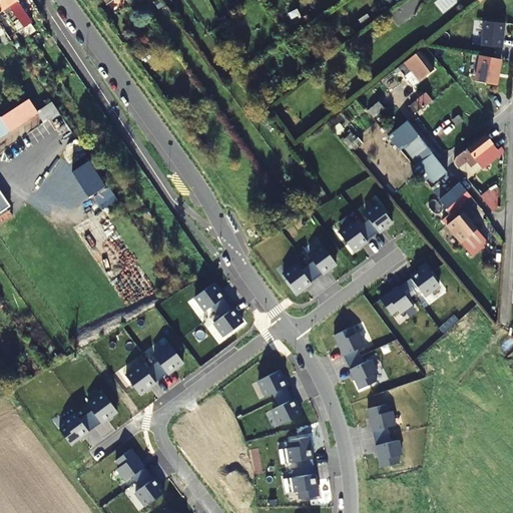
[(24,38),(28,35),(4,0),(0,0),(0,12),(0,13),(0,12),(0,24),(2,27),(14,45),(17,43),(15,39),(17,37),(15,34),(19,31),(24,38)]
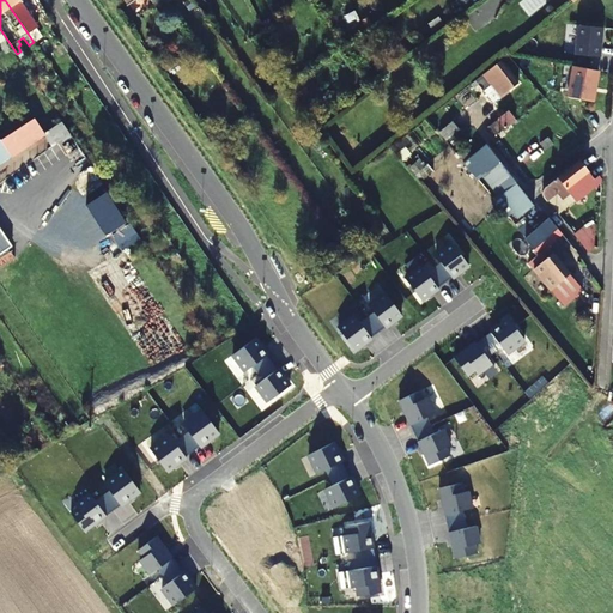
[(5,0),(34,42),(50,29),(40,12),(29,19),(18,4),(22,1),(20,0),(5,0)]
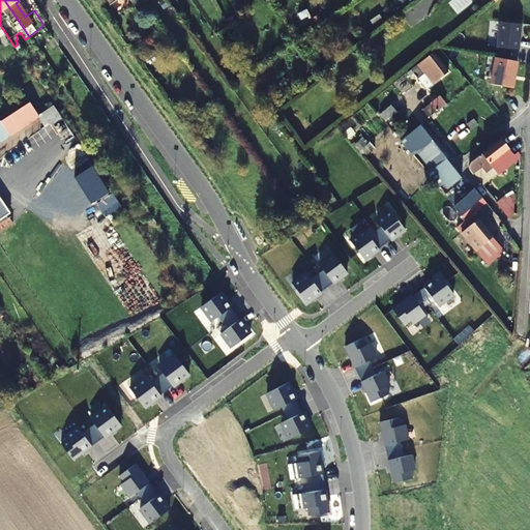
[(130,0),(139,10),(147,5),(143,0),(130,0)]
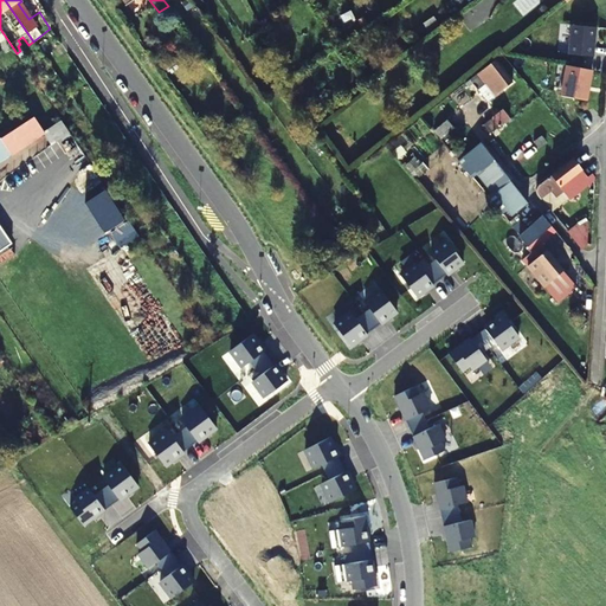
[(189,0),(201,14),(208,10),(201,0),(189,0)]
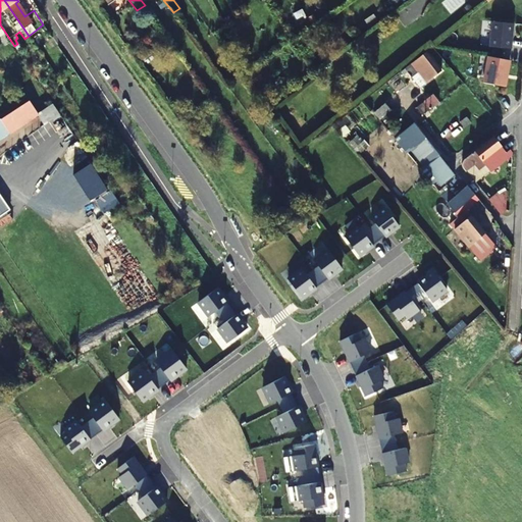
[(510,49),(513,24),(492,21),(489,46),(510,49)]
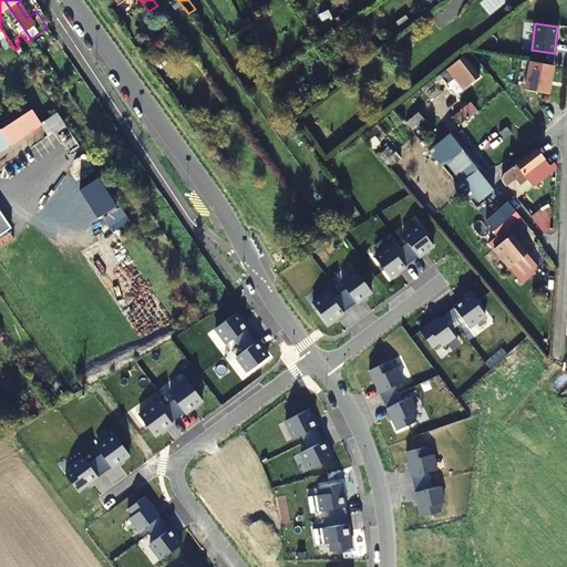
[(480,76),(464,57),(435,79),(439,82),(443,79),(456,95),(480,76)]
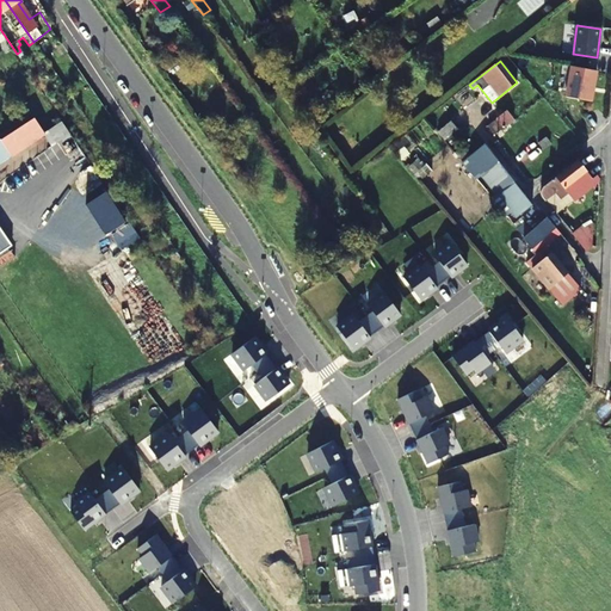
[(591,100),(596,69),(571,66),(566,97),(591,100)]
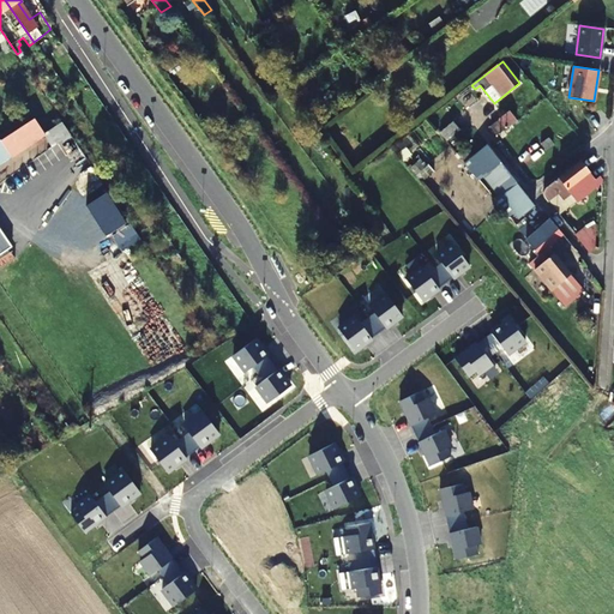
[(498,136),(517,121),(509,110),(498,119),(499,120),(491,126),(498,136)]
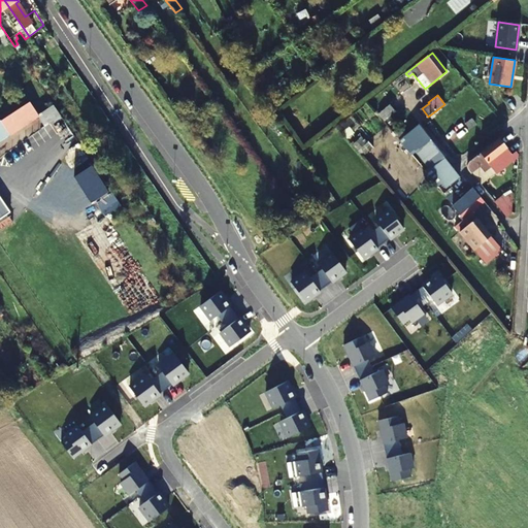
[(10,135),(38,117),(38,116),(29,101),(1,121),(10,135)]
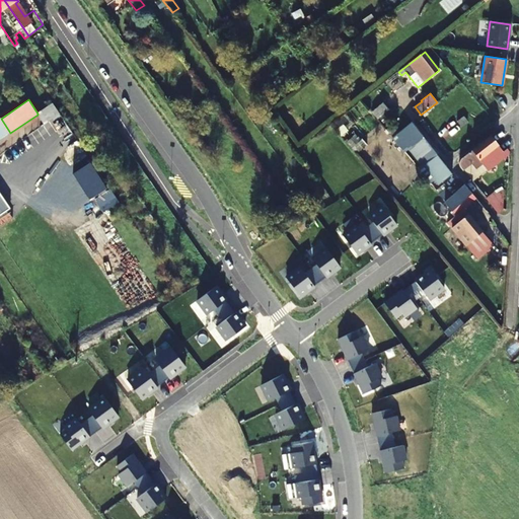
[(357,102),(341,120),(356,135),(366,124),(361,120),(368,112),(357,102)]
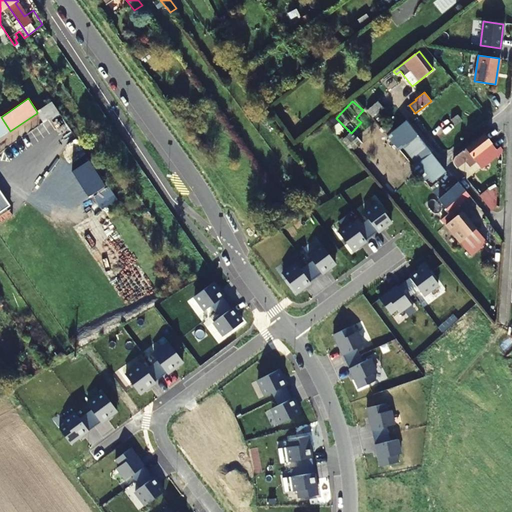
[(383,108),(378,101),(367,111),(372,117),(383,108)]
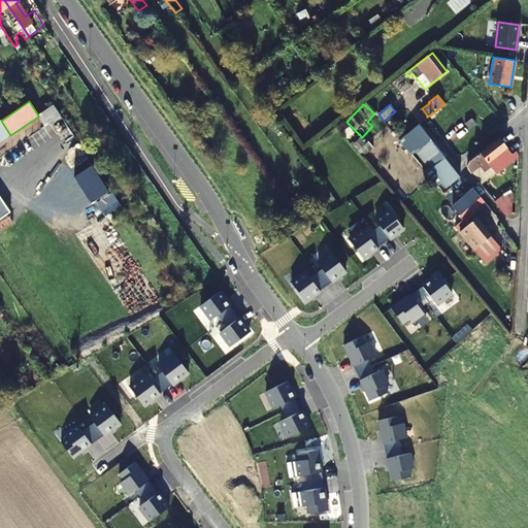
[(38,116),(38,117),(45,127),(61,117),(54,105),(38,116)]
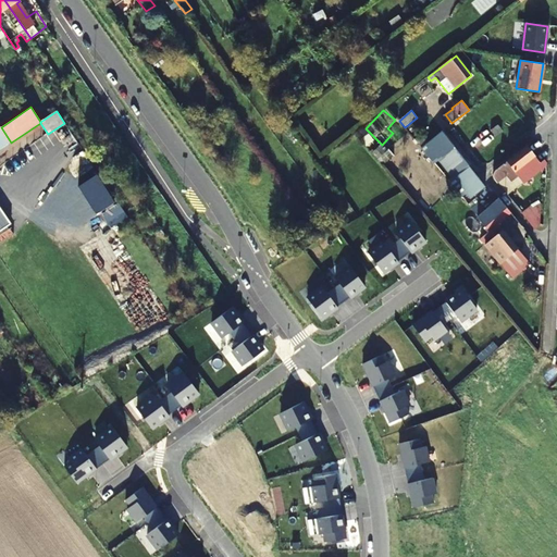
[(495,137),(503,131),(497,125),(491,131),(495,137)]
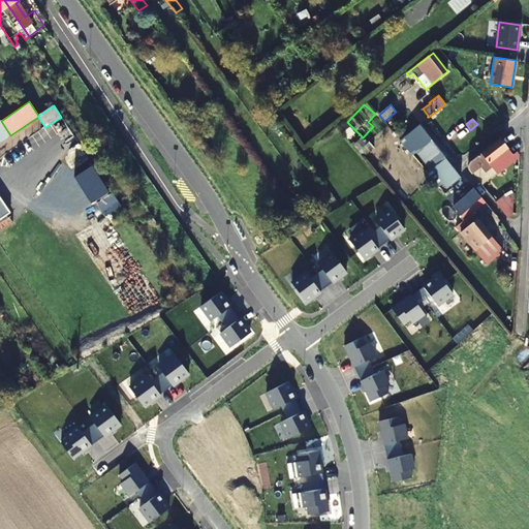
[(1,121),(0,121),(0,142),(10,135),(1,121)]
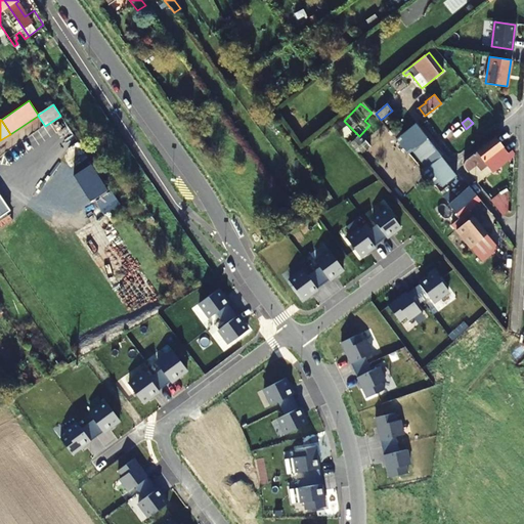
[(423,133),(424,132),(417,123),(402,134),(396,139),(409,156),(413,153),(424,165),(420,168),(423,171),(441,156),(423,133)]
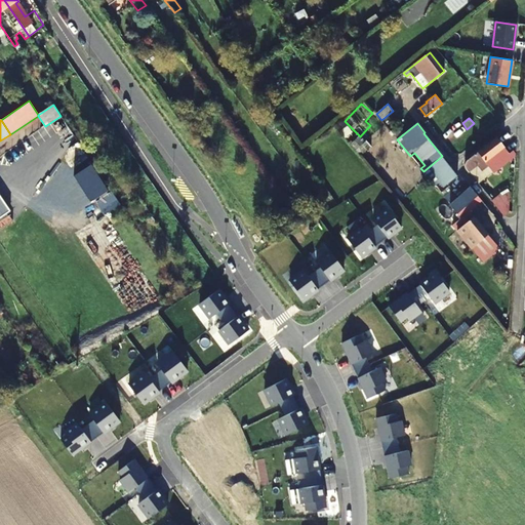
[(403,134),(396,126),(391,131),(397,139),(403,134)]
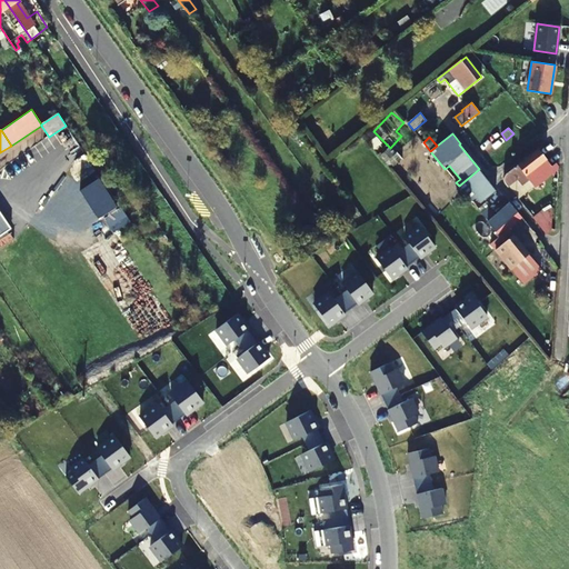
[(503,179),(503,185),(507,188),(517,180),(521,186),(528,180),(533,187),(555,171),(538,149),(506,173),(505,176),(503,178),(503,179)]
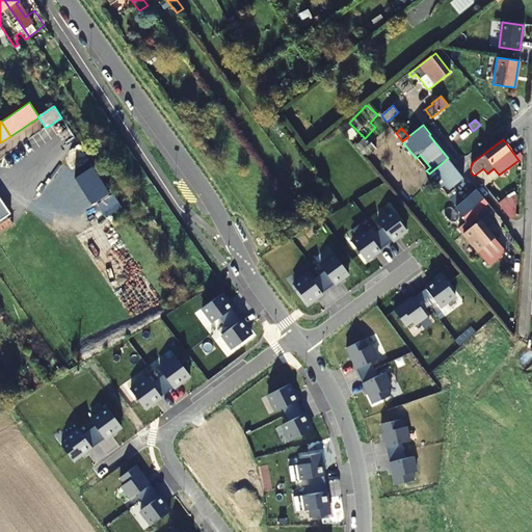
[(463,178),(448,158),(429,174),(441,188),(445,185),(449,190),(463,178)]
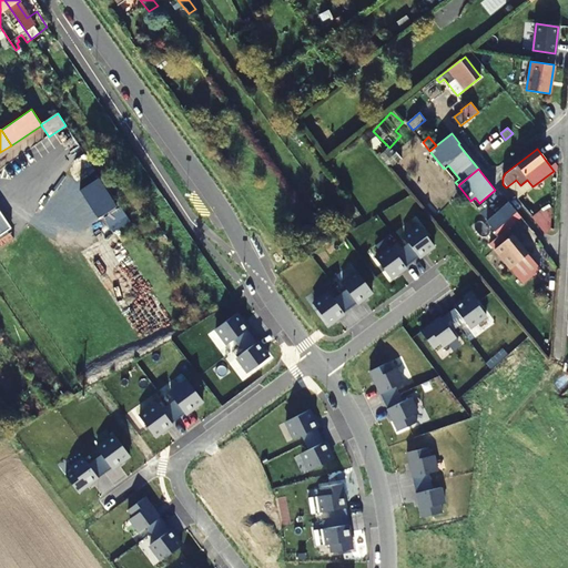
[(520,185),(516,180),(506,188),(507,190),(516,199),(516,200),(533,186),(527,180),(520,185)]
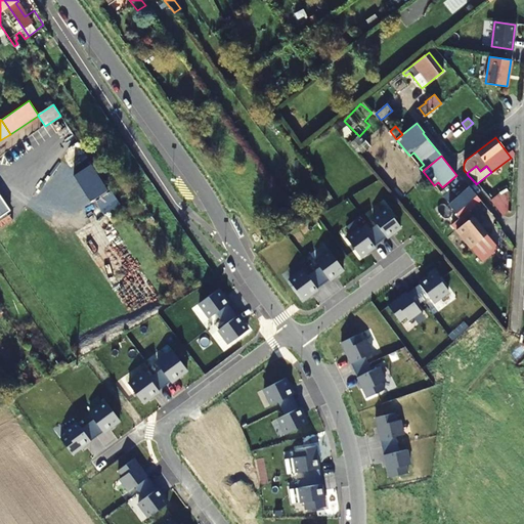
[(449,185),(440,192),(443,197),(451,189),(449,185)]
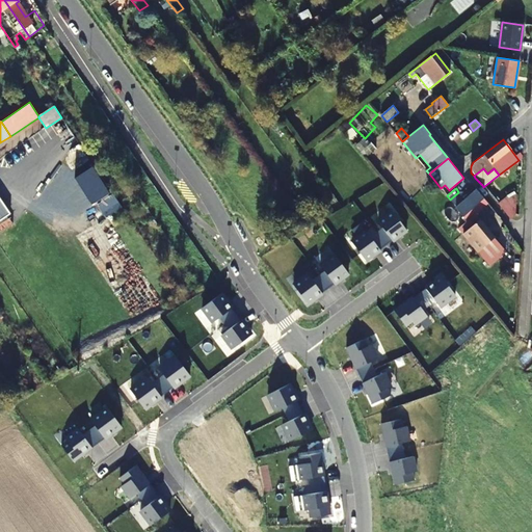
[(484,198),(477,190),(462,202),(458,196),(460,194),(458,192),(450,200),(463,215),(484,198)]
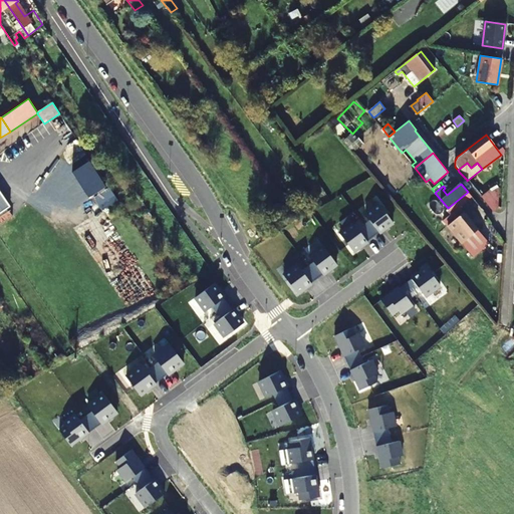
[(94,197),(102,210),(117,201),(108,187),(94,197)]
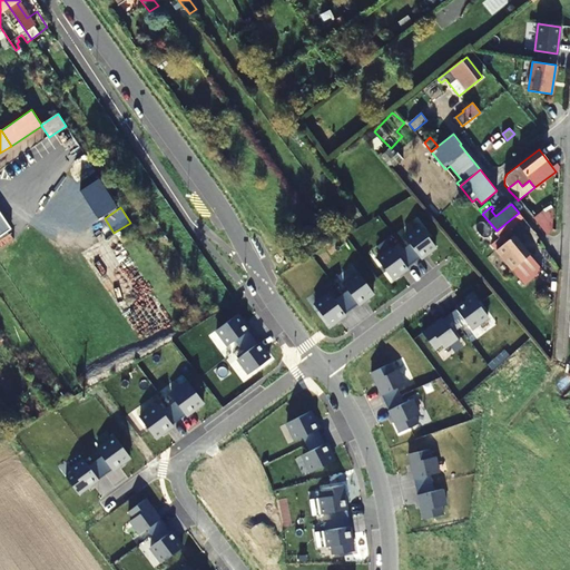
[(530,254),(509,229),(522,218),(519,213),(497,231),(501,236),(533,276),(536,274),(523,259),(530,254)]
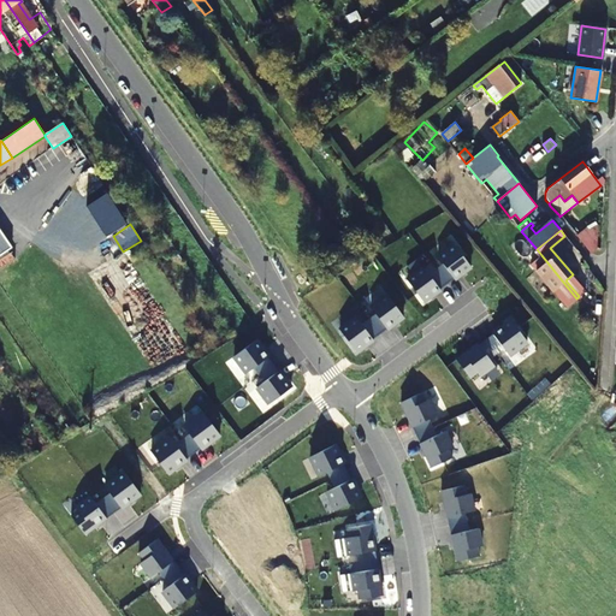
[(588,250),(594,244),(584,231),(576,236),(588,250)]
